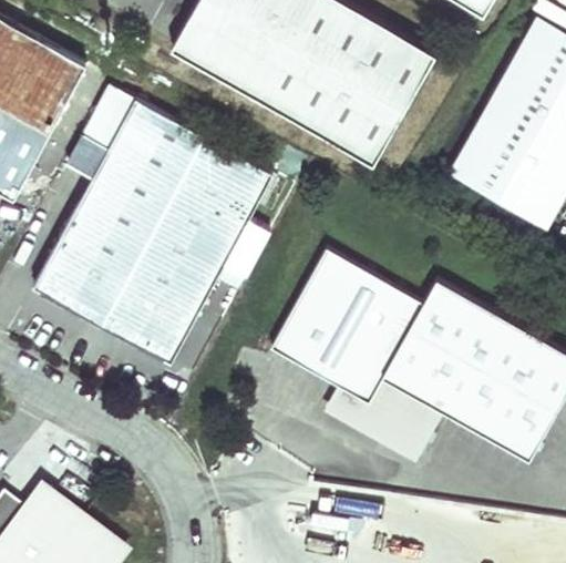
[(199,0),(173,48),(377,164),(438,53),(345,0),(199,0)]
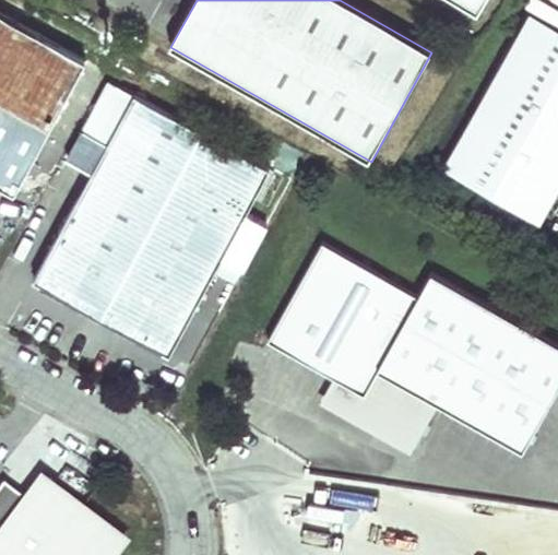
[(451,0),(478,15),(486,0),(451,0)]
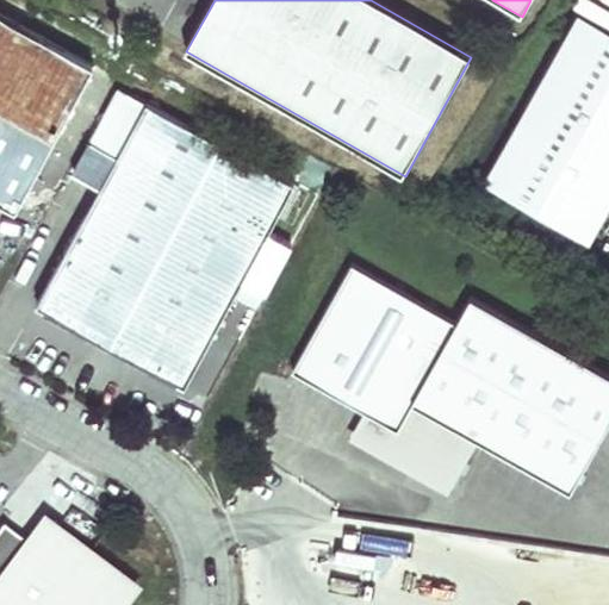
[(0,19),(0,205),(11,212),(88,67),(0,19)]
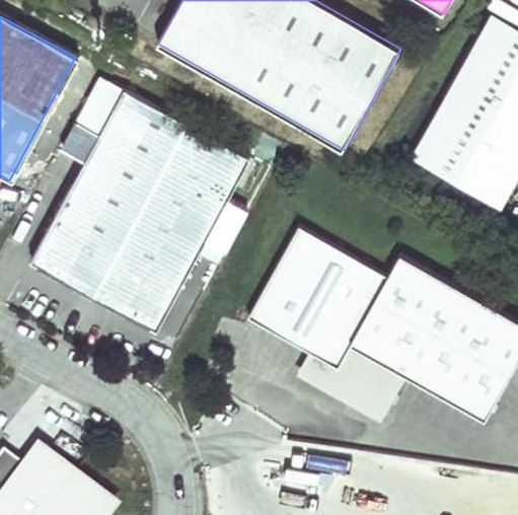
[(411,166),(500,216),(517,182),(517,35),(491,21),(411,166)]
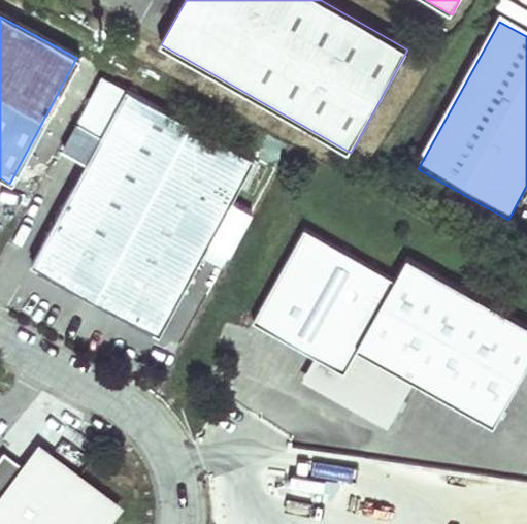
[(230,204),(252,164),(99,82),(74,127),(98,140),(29,267),(158,337),(206,247),(226,257),(250,215),(230,204)]
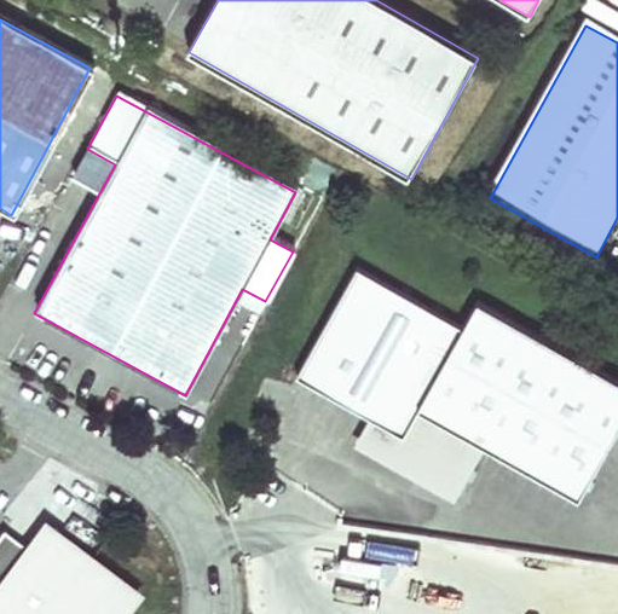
[(617,386),(475,307),(461,332),(354,273),(294,381),(367,421),(352,449),(452,505),(484,450),(577,502),(617,427),(617,386)]
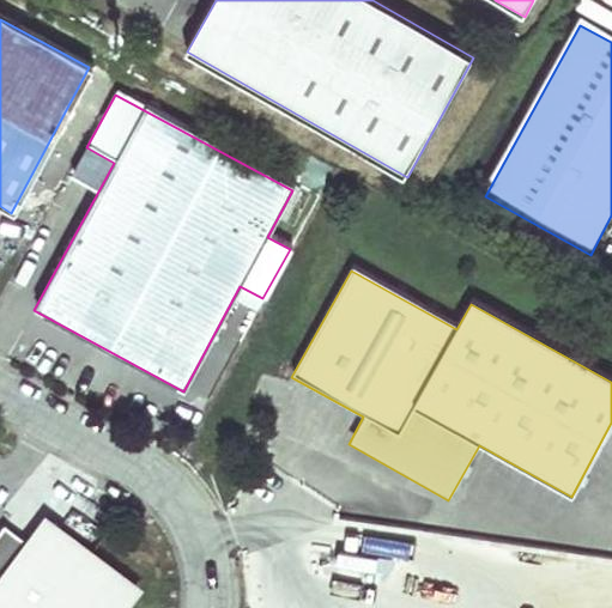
[(370,518),(288,564),(311,607),(397,607),(413,599),(370,518)]
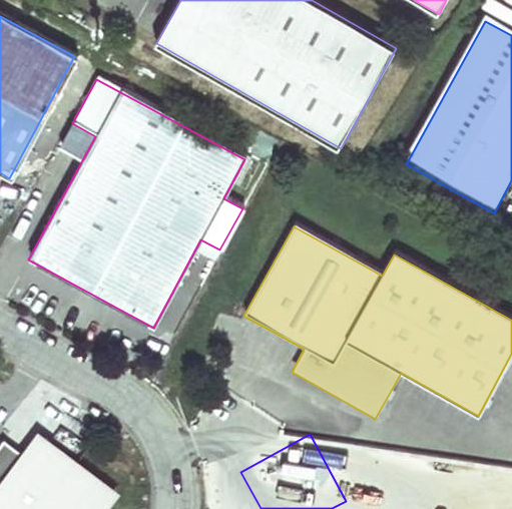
[(43,438),(39,444),(27,459),(4,441),(0,445),(0,508),(105,508),(117,493),(86,470),(43,438)]
